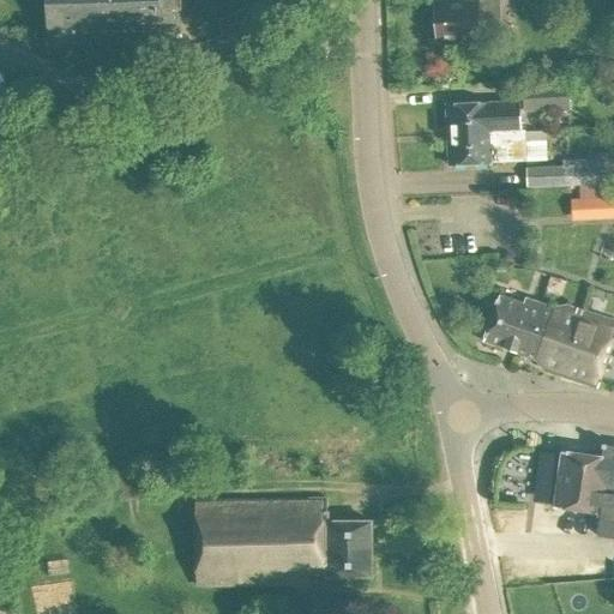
[(180,0),(47,0),(48,46),(181,42),(180,0)]
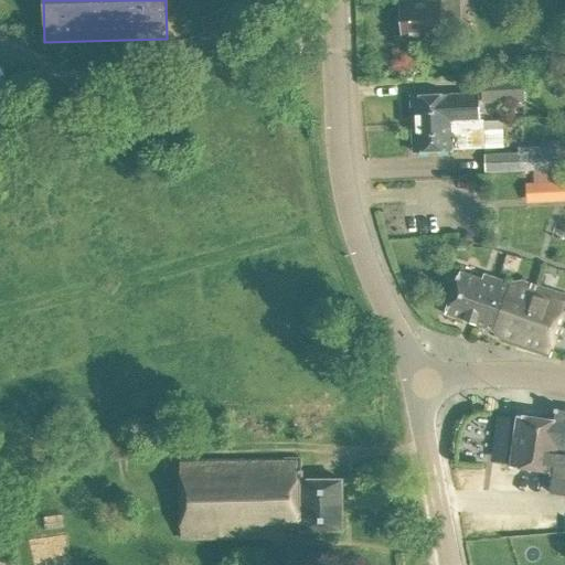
[(468,0),(441,0),(443,1),(403,3),(404,39),(443,36),(441,18),(460,17),(460,6),(469,6),(468,0)]
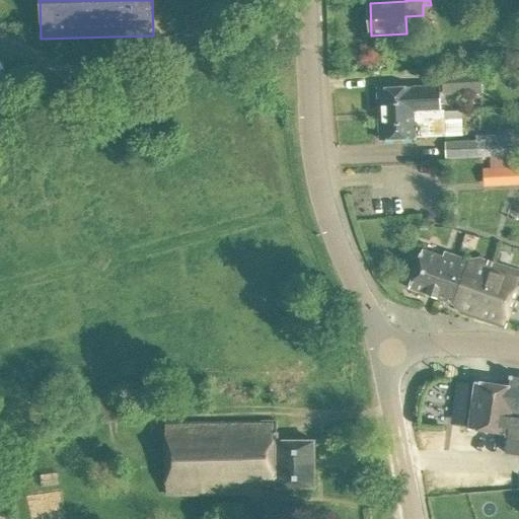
[(479,71),(465,71),(466,92),(480,91),(479,71)]
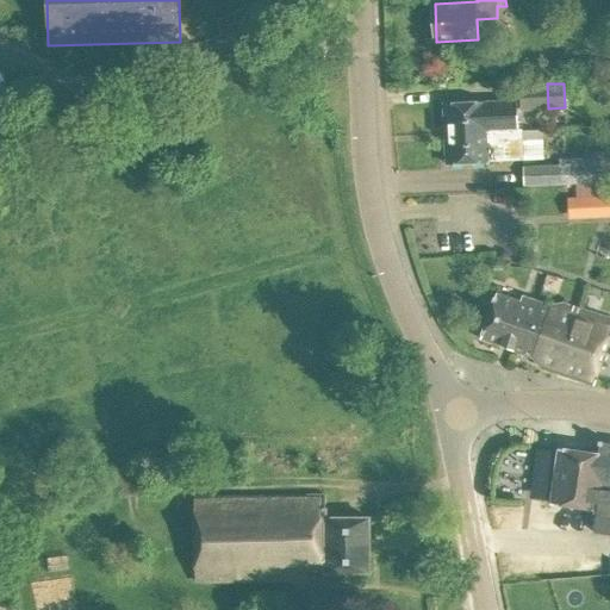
[(447,134),(487,132),(487,125),(505,124),(516,124),(516,101),(486,103),(486,101),(446,104),(447,134)]
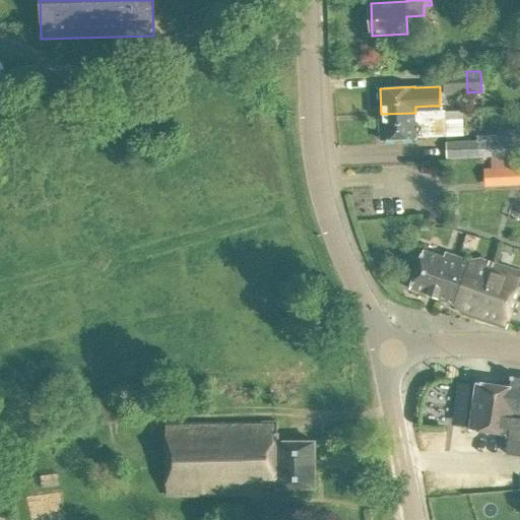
[(445,118),(432,118),(416,119),(415,113),(381,114),(382,140),(416,138),(433,137),(446,137),(445,118)]
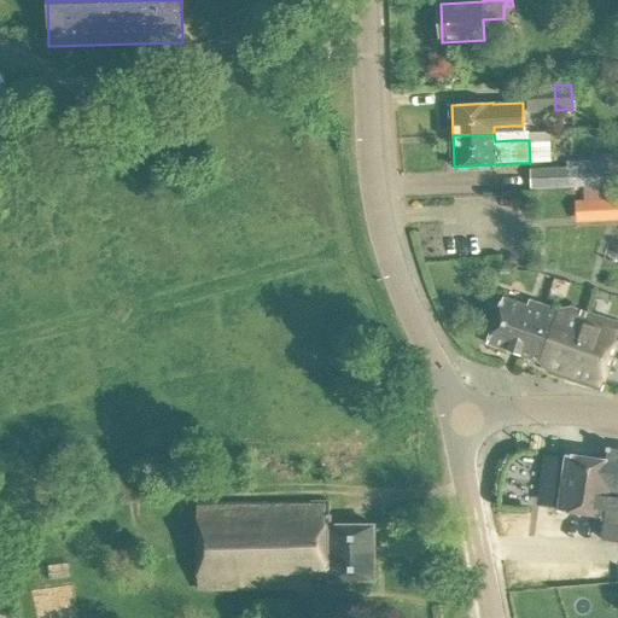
[(584,186),(584,188),(606,187),(606,186),(608,186),(607,159),(566,162),(566,167),(530,169),(531,188),(584,186)]
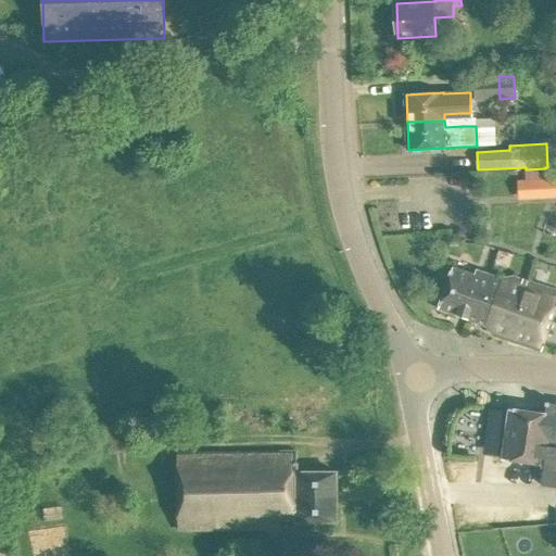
[(545,168),(526,169),(526,179),(518,180),(518,200),(555,198),(555,177),(553,178),(552,168),(545,169),(545,168)]
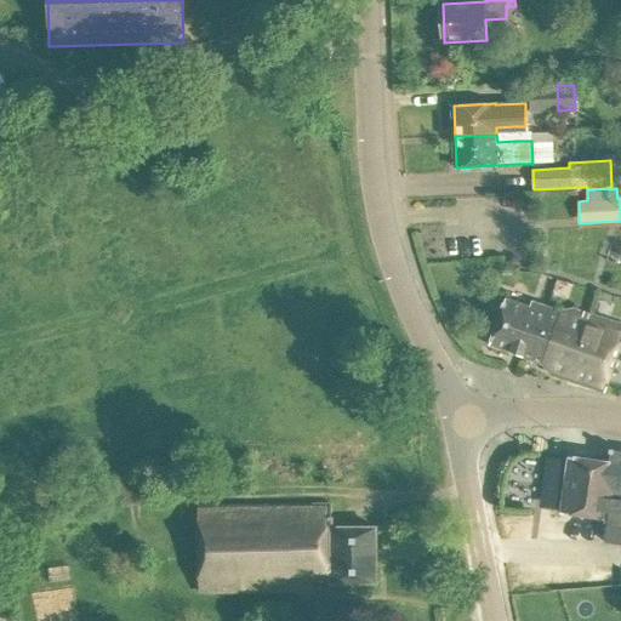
[(530,308),(506,300),(490,346),(542,364),(551,375),(607,393),(620,346),(620,325),(569,308),(567,315),(531,303),(530,308)]
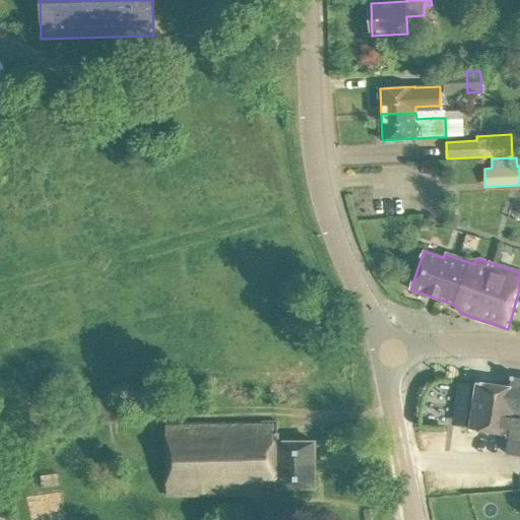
[(519,444),(519,380),(512,379),(510,388),(476,384),(470,430),(511,436),(510,443),(519,444)]
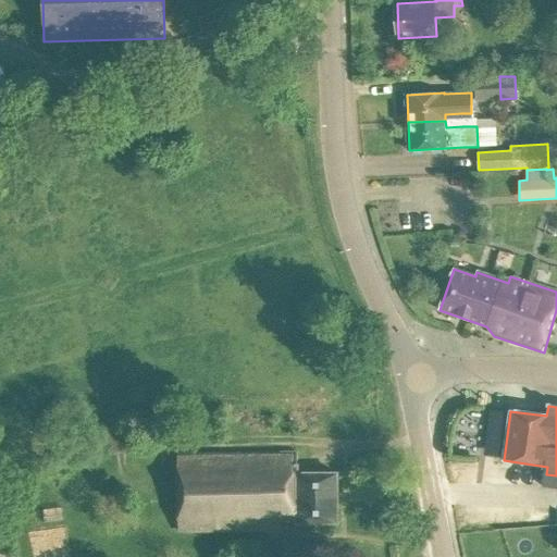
[(297,474),(297,454),(177,455),(181,530),(280,530),(280,527),(298,527),(298,523),(338,523),(337,473),(297,474)]
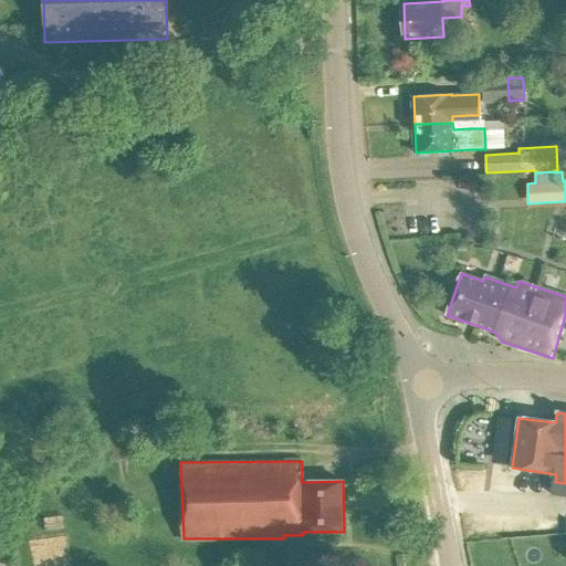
[(295,548),(283,548),(283,565),(296,565),(295,548)]
